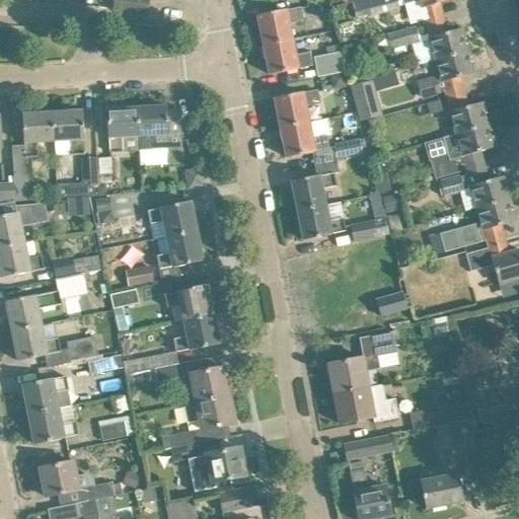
[(114,0),(113,11),(146,16),(148,0),(114,0)]
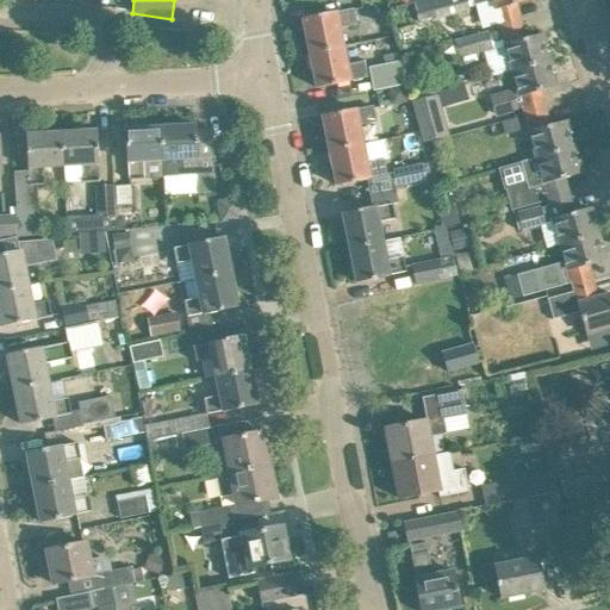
[(470,11),(466,0),(422,0),(414,2),(419,22),(434,17),(434,20),(470,11)]
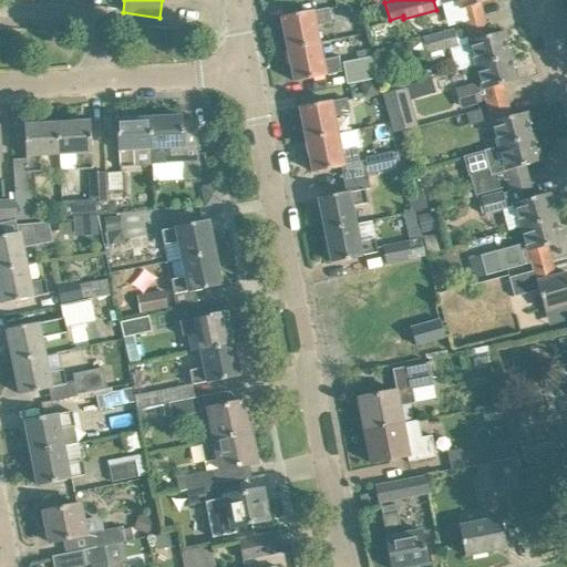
[(437,0),(440,6),(460,0),(465,21),(483,17),(480,4),(493,0),(437,0)]
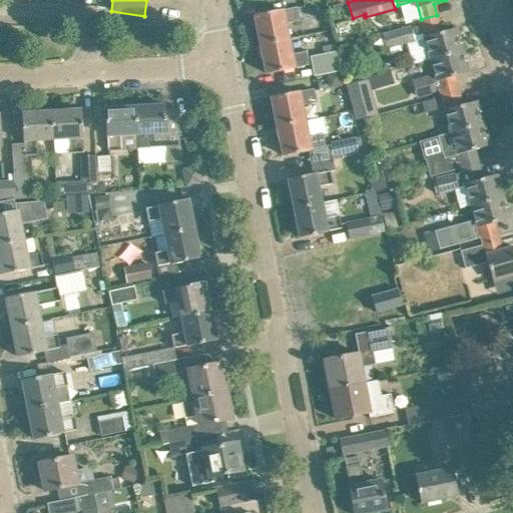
[(254,16),(261,46),(289,40),(286,24),(300,21),(297,8),(283,11),(254,16)]
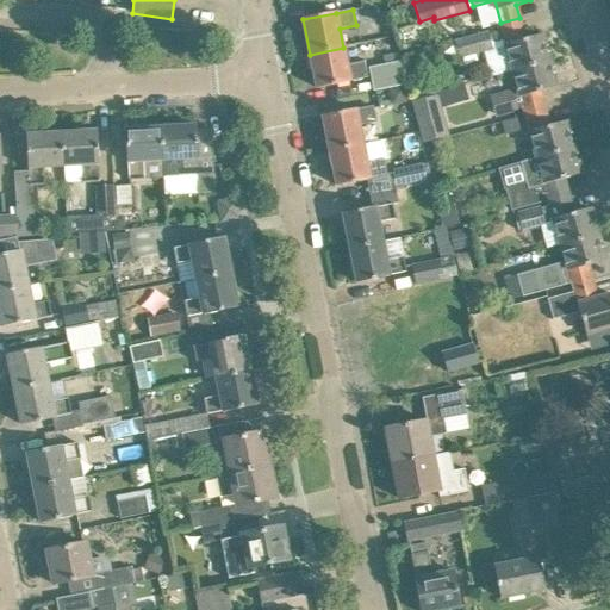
[(521,25),(503,30),(514,70),(548,61),(541,33),(524,38),(521,25)]
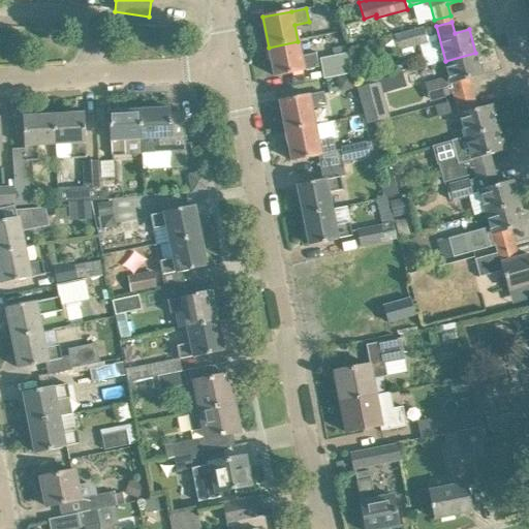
[(395,35),(399,52),(427,44),(423,28),(395,35)]
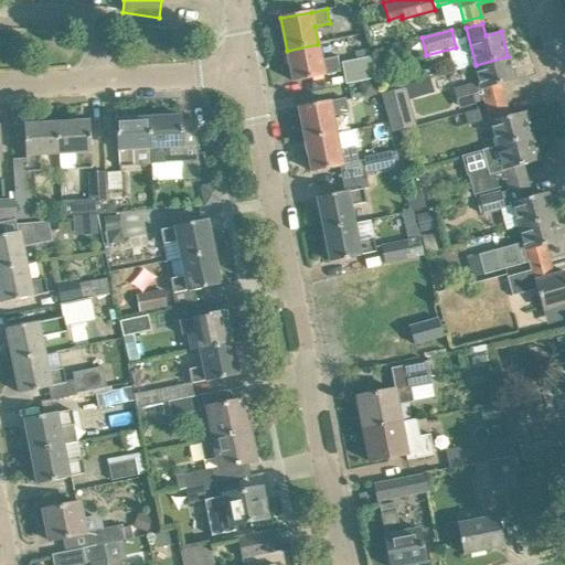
[(318,44),(287,51),(294,83),(323,76),(323,75),(340,72),(337,59),(322,62),(318,44)]
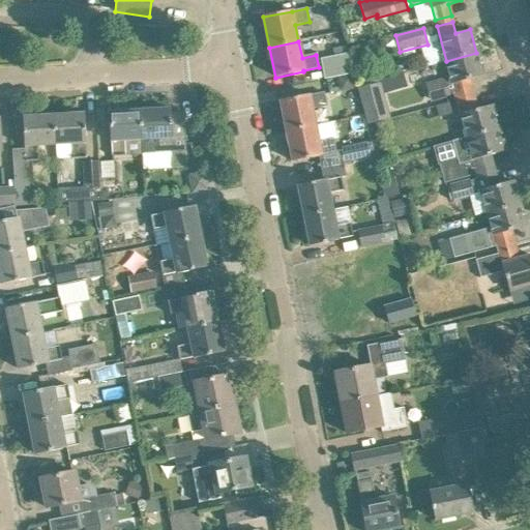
[(437,98),(454,93),(455,95),(472,91),(469,80),(483,76),(476,53),(446,61),(451,80),(434,84),(437,98)]
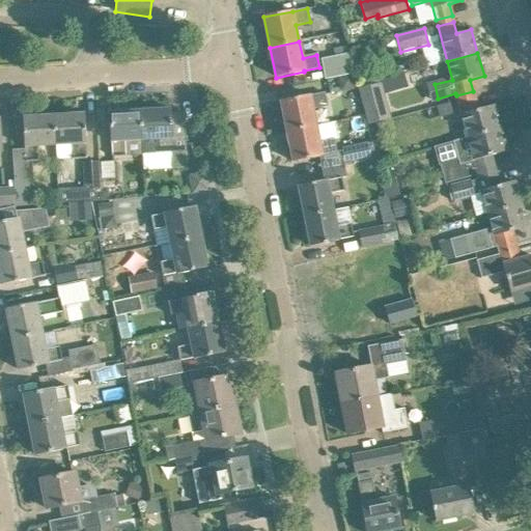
[(347,57),(322,63),(326,82),(338,80),(351,76),(353,76),(347,57)]
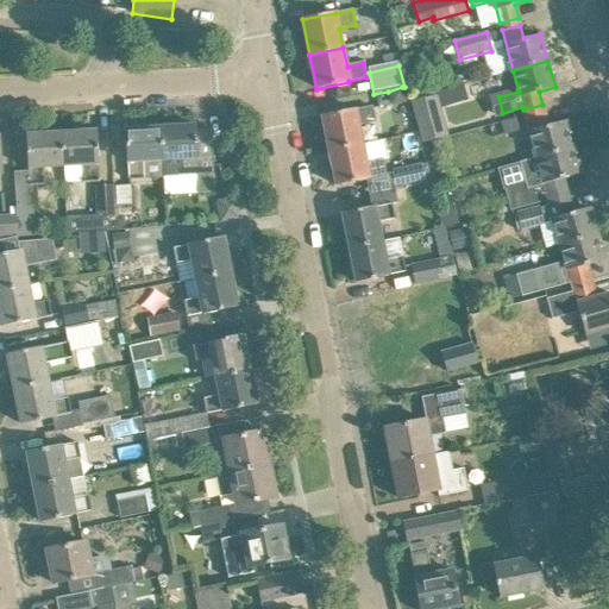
[(388,92),(391,106),(406,102),(402,87),(388,92)]
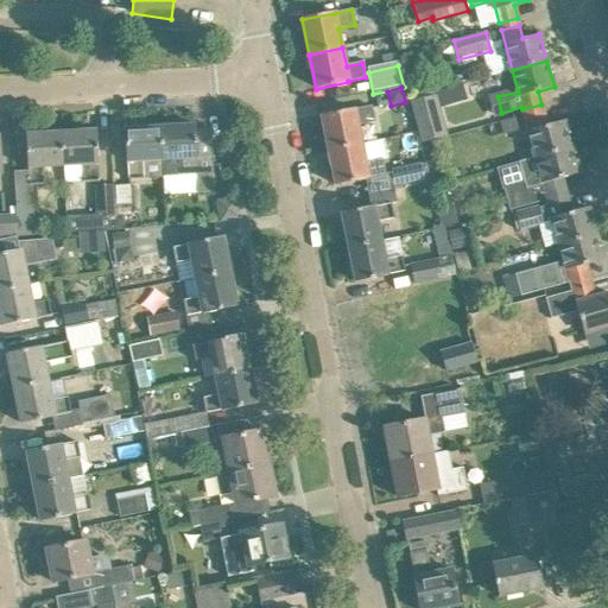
[(322,116),(329,151),(361,145),(358,125),(374,121),(372,107),(354,111),(322,116)]
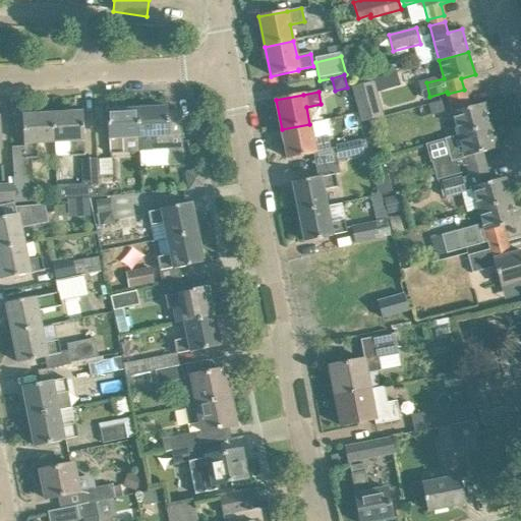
[(375,93),(355,98),(362,121),(382,116),(375,93)]
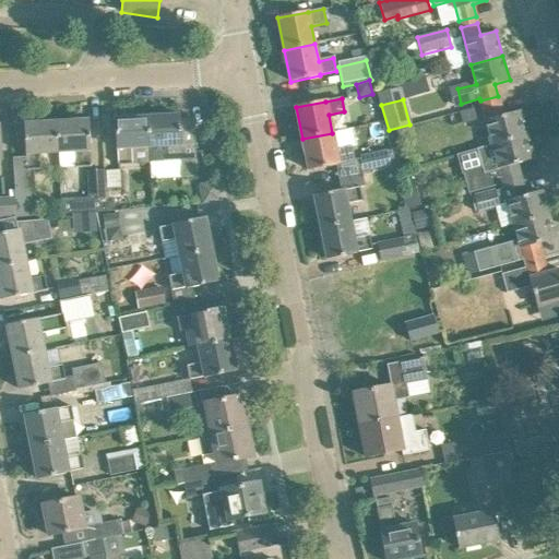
[(482,107),(492,144),(525,135),(518,110),(503,115),(499,103),(482,107)]
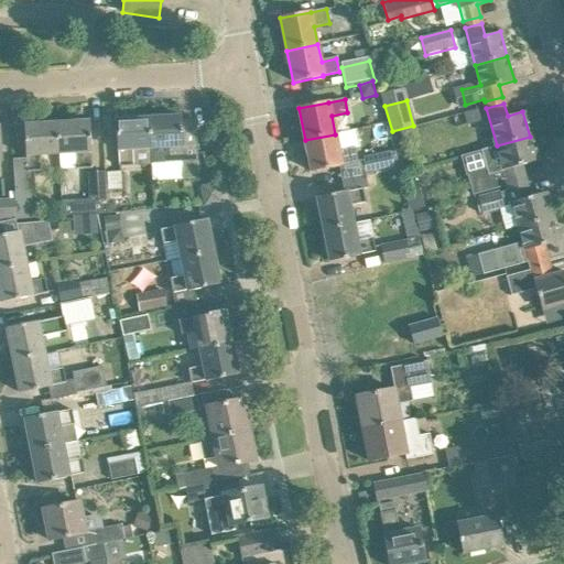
[(464,112),(467,125),(480,121),(477,109),(464,112)]
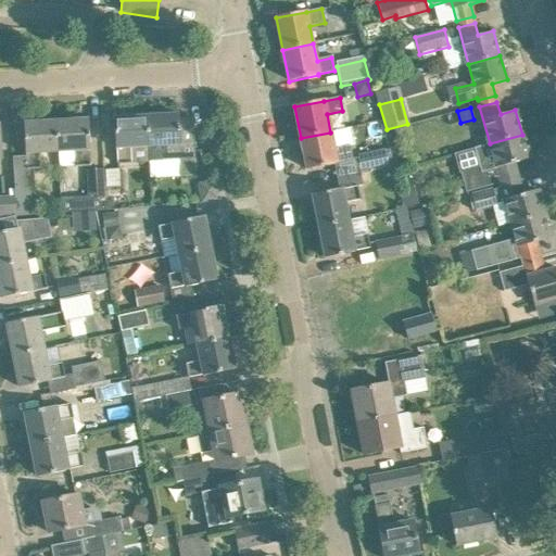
[(178,114),(147,116),(148,147),(166,146),(167,161),(179,161),(180,176),(196,175),(194,144),(180,144),(178,114)]
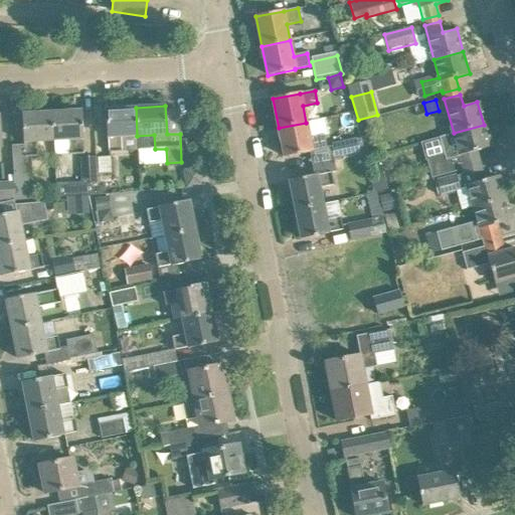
[(137,136),(136,108),(106,109),(108,138),(109,138),(109,151),(122,150),(121,136),(137,136)]
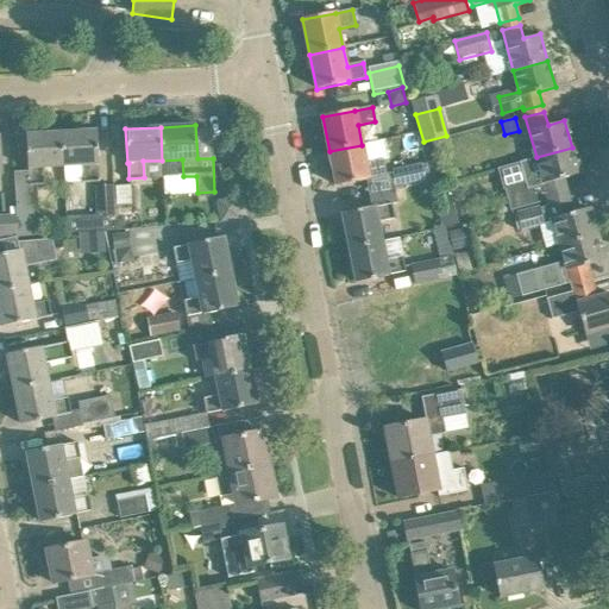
[(96,131),(62,132),(63,168),(82,167),(83,183),(99,182),(99,165),(96,131)]
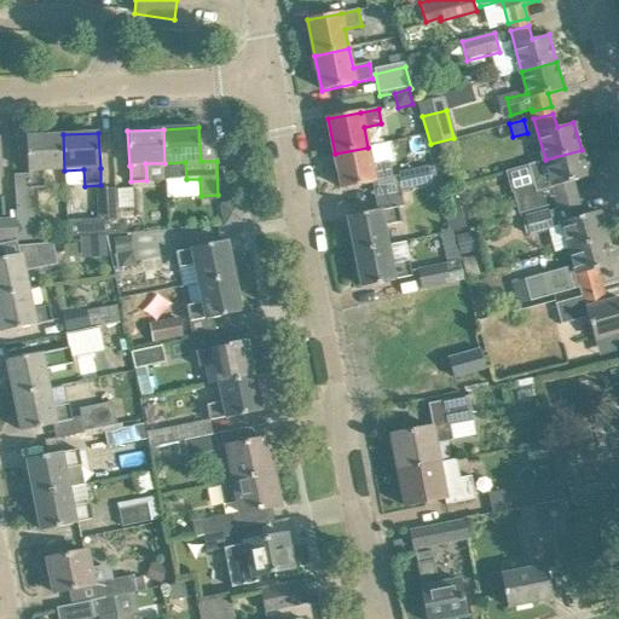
[(17,224),(18,238),(18,241),(40,239),(36,187),(45,186),(44,172),(64,171),(63,134),(27,137),(29,178),(15,179),(17,219),(17,224)]
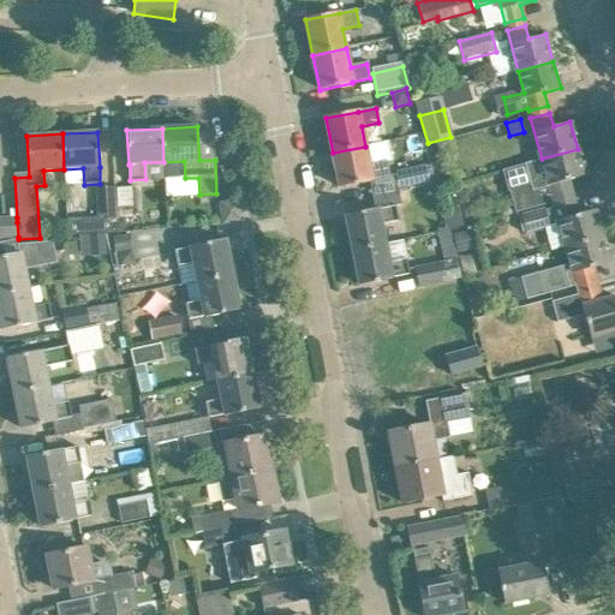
[(365,147),(333,153),(340,187),(372,181),(372,180),(389,177),(387,161),(370,165),(365,147)]
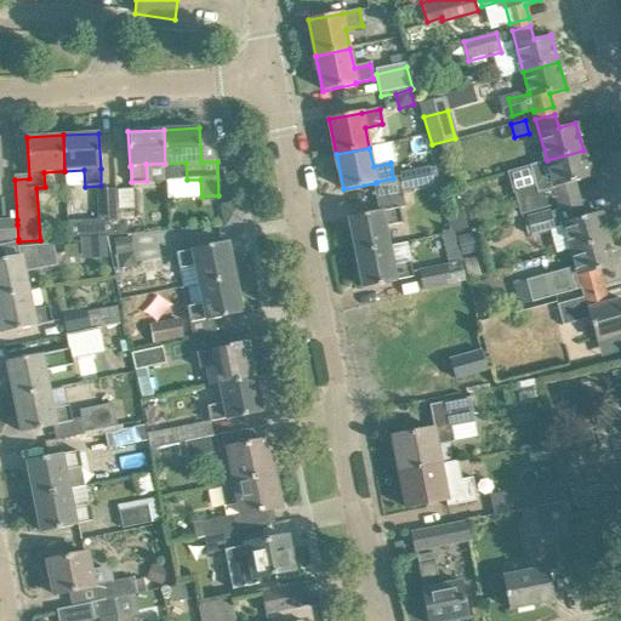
[(584,151),(547,160),(530,164),(536,186),(519,191),(524,210),(577,195),(574,182),(591,177),(584,151)]
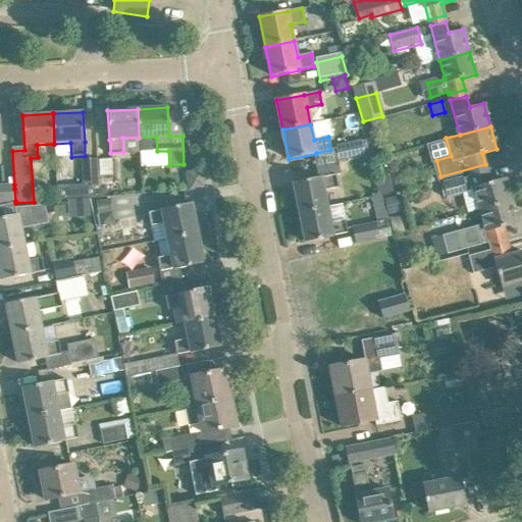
[(335,145),(338,159),(364,154),(361,140),(335,145)]
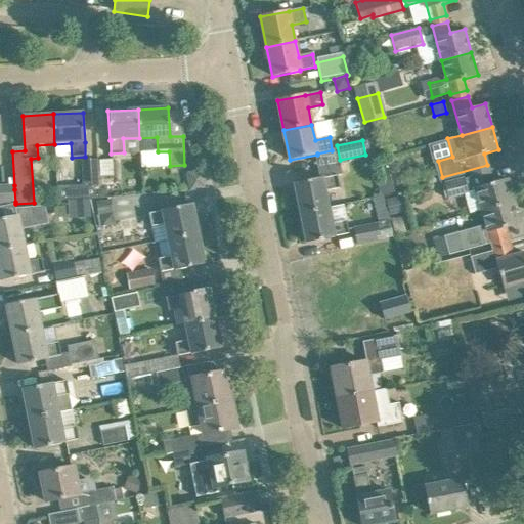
[(99,160),(100,176),(113,175),(112,159),(99,160)]
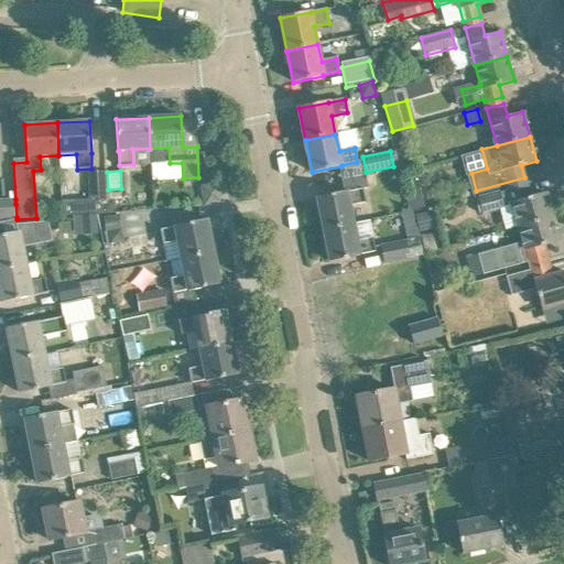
[(89,199),(61,201),(62,215),(107,214),(106,198),(107,198),(105,172),(91,173),(87,173),(89,199)]
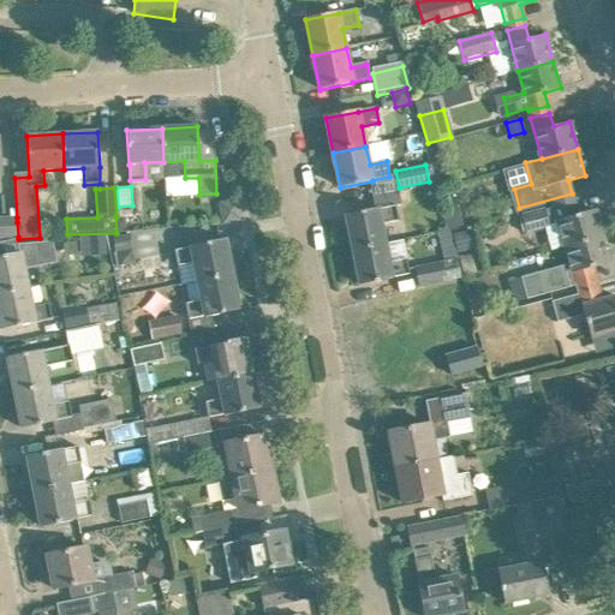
[(345,216),(352,251),(386,244),(382,225),(399,221),(395,207),(402,206),(400,191),(374,196),(376,210),(345,216)]
